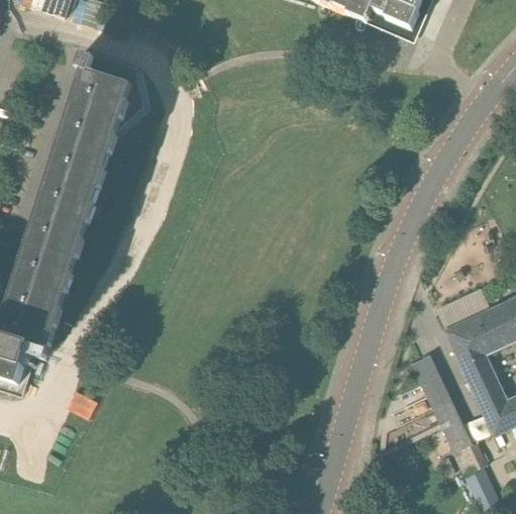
[(326,0),(370,18),(373,11),(386,17),(385,19),(411,31),(419,13),(417,12),(422,0),(326,0)]
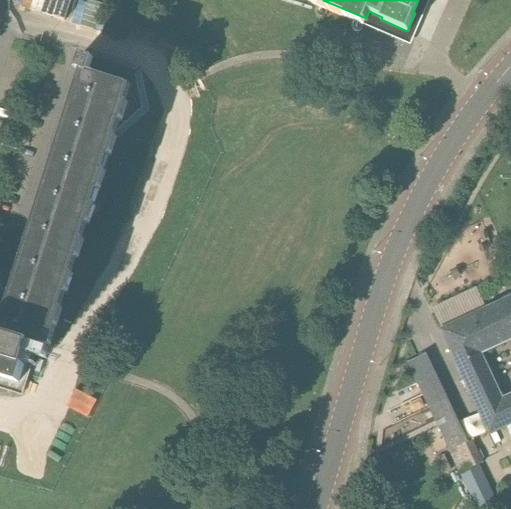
[(44,344),(65,278),(126,83),(87,70),(91,56),(80,52),(75,68),(85,71),(8,315),(1,310),(2,304),(1,298),(0,293),(0,375),(18,381),(23,363),(21,362),(28,339),(44,344)]
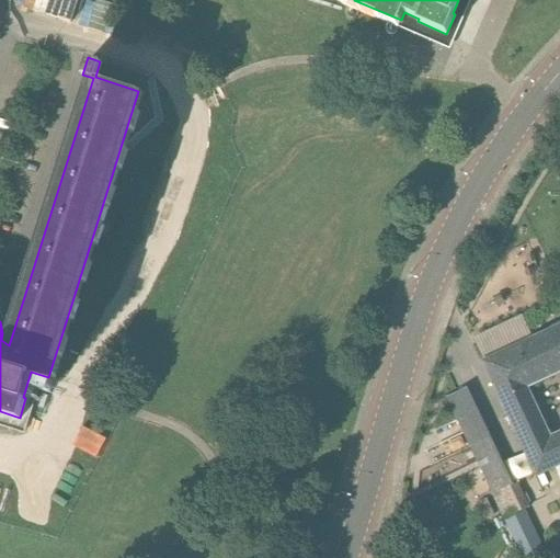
[(109,65),(101,61),(99,70),(106,72),(109,65)]
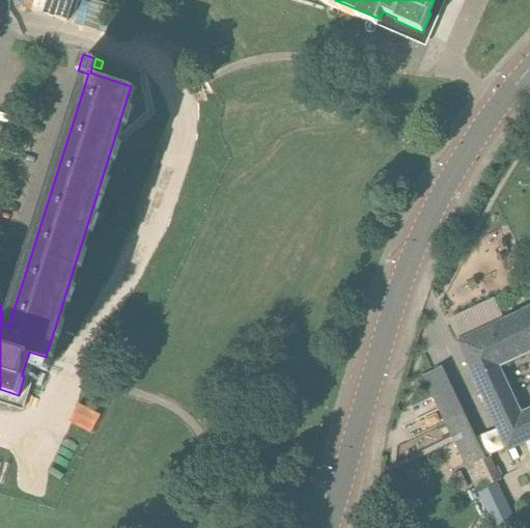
[(529,436),(529,305),(457,340),(506,445),(507,447),(529,436)]
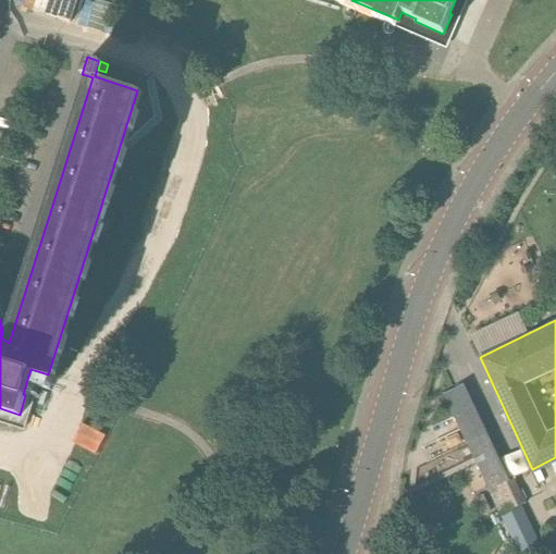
[(514,477),(507,479),(462,380),(443,389),(464,440),(465,440),(487,488),(499,513),(524,501),(514,477)]
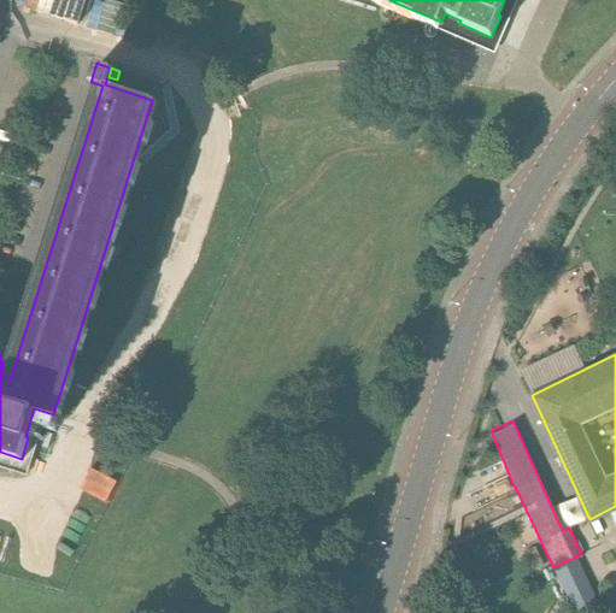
[(556,572),(574,609),(598,599),(580,560),(556,572)]
